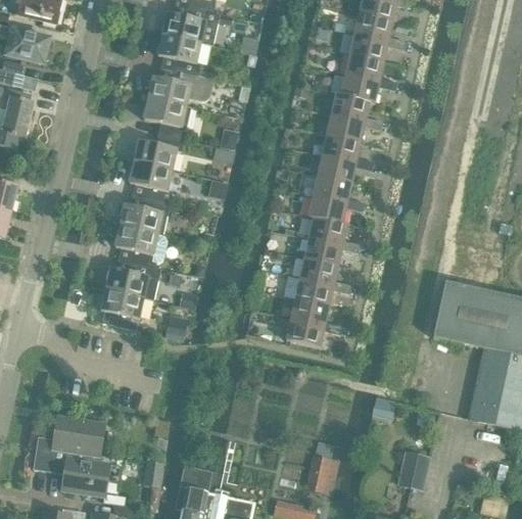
[(43,20),(58,25),(63,0),(21,0),(19,11),(43,16),(43,20)]
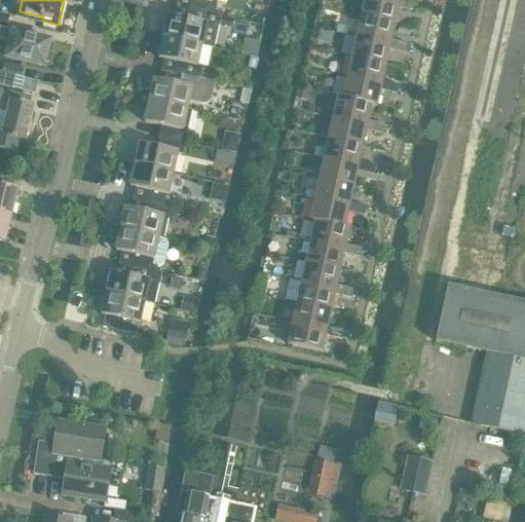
[(177,0),(177,3),(221,13),(222,13),(214,11),(217,0),(177,0)]
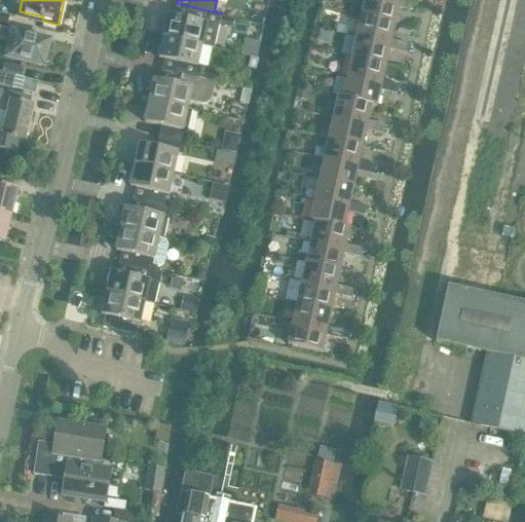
[(364,0),(362,12),(396,21),(399,5),(407,7),(409,0),(400,0),(364,0)]
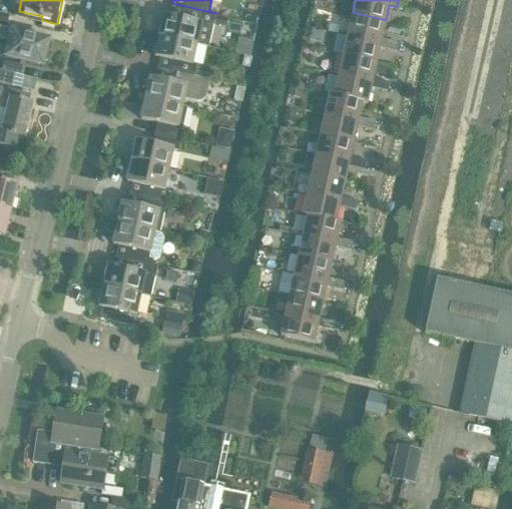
[(164,13),(159,33),(197,41),(209,44),(215,13),(172,3),(169,14),(164,13)]
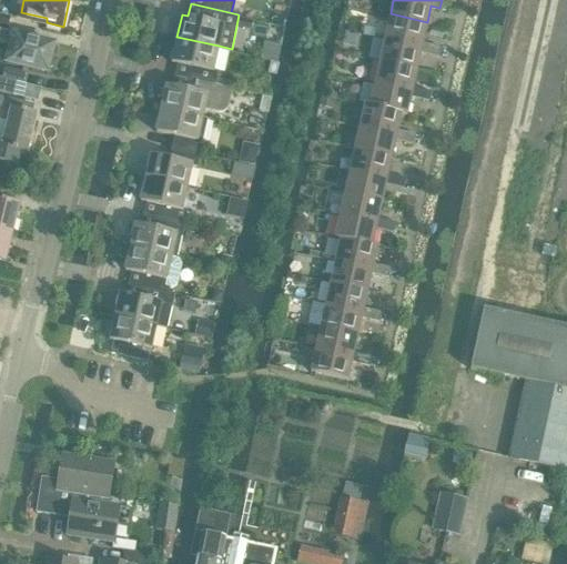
[(0,23),(8,26),(11,14),(0,12),(0,23)]
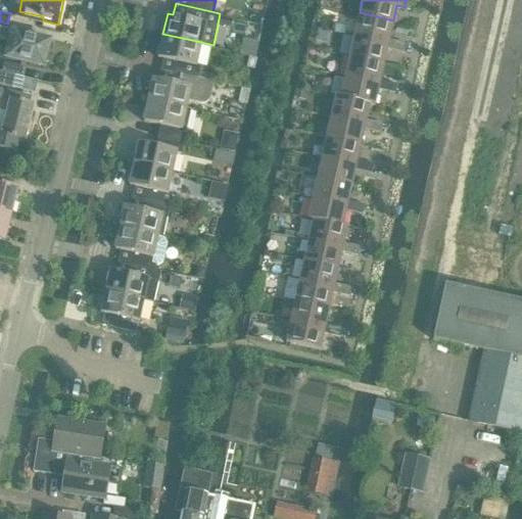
[(360,12),(354,33),(388,41),(389,37),(393,20),(360,12)]
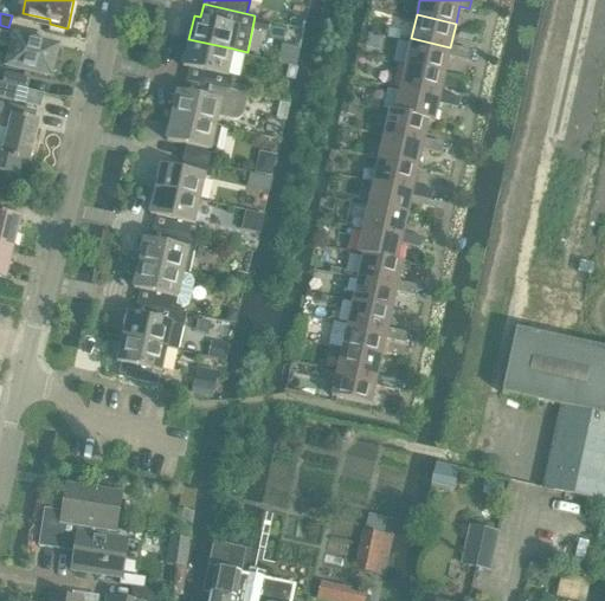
[(58,45),(17,34),(17,32),(0,27),(0,41),(12,45),(7,63),(51,73),(52,70),(57,68),(58,62),(56,57),(58,45)]
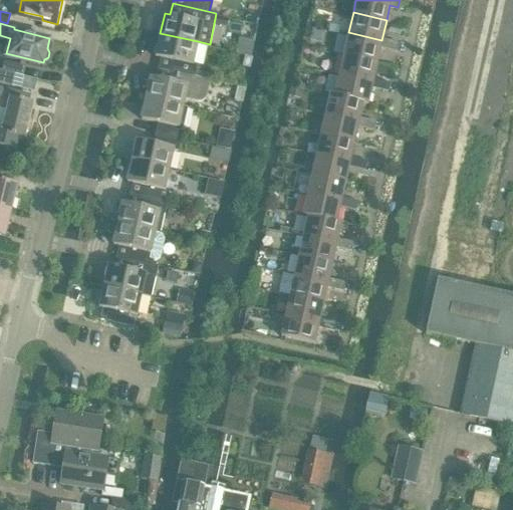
[(348,32),(344,52),(377,59),(380,45),(389,46),(391,38),(382,36),(381,40),(348,32)]
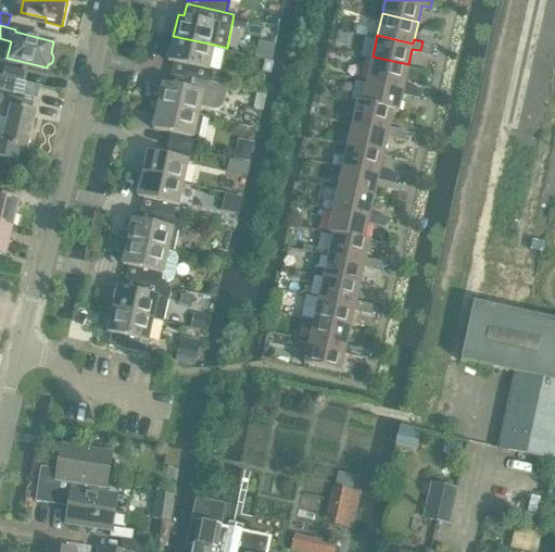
[(168,58),(174,59),(172,72),(211,80),(214,66),(210,65),(214,45),(173,36),(168,58)]
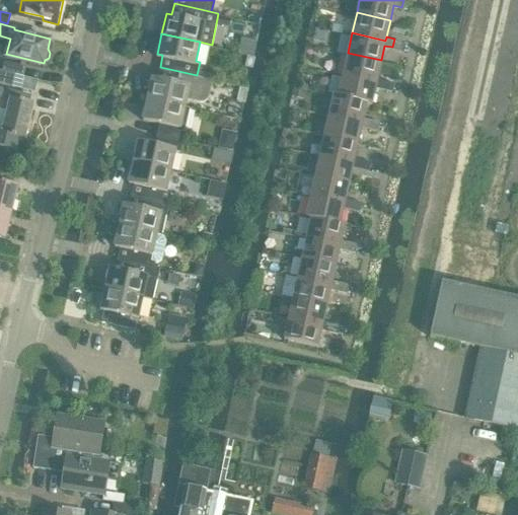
[(394,39),(392,47),(400,49),(402,41),(394,39)]
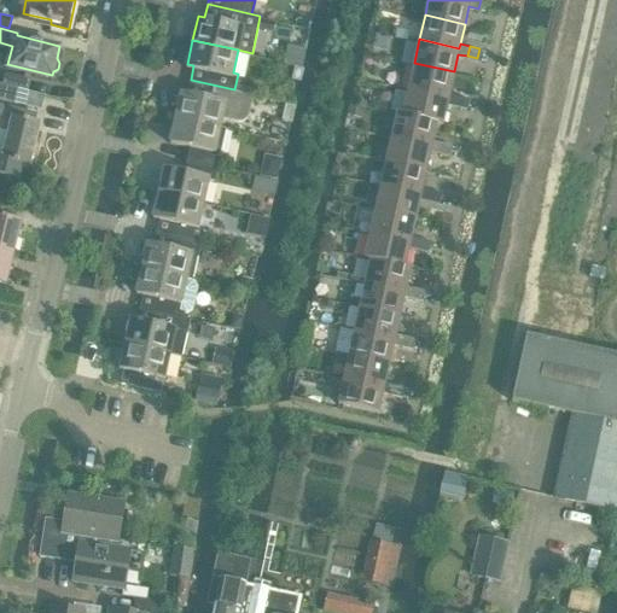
[(414,63),(408,87),(448,97),(449,92),(454,71),(414,63)]
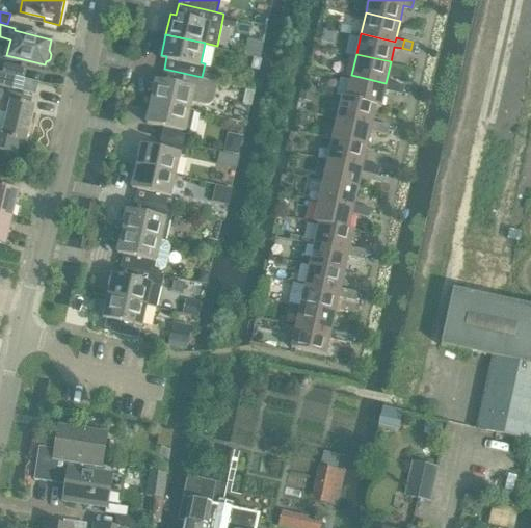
[(254,55),(251,67),(259,68),(261,56),(254,55)]
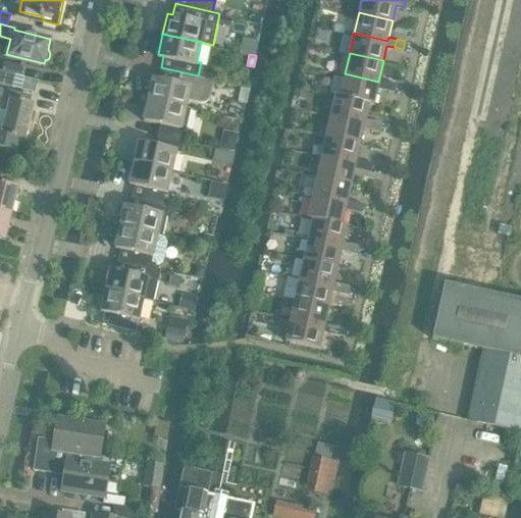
[(5,59),(3,68),(23,73),(25,64),(5,59)]
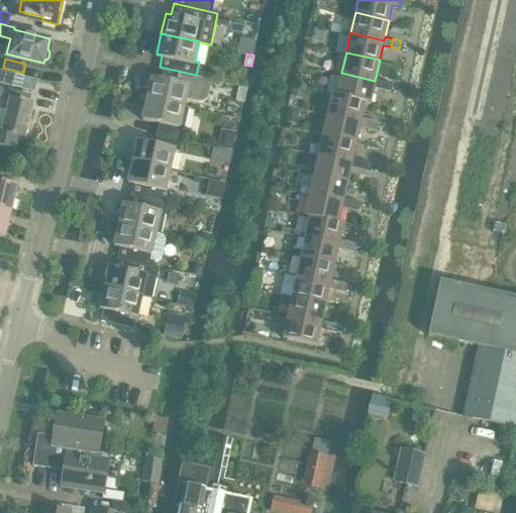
[(151,76),(146,97),(185,105),(187,96),(200,99),(202,99),(204,99),(205,98),(206,97),(207,96),(208,94),(209,92),(212,78),(196,75),(160,67),(157,77),(151,76)]
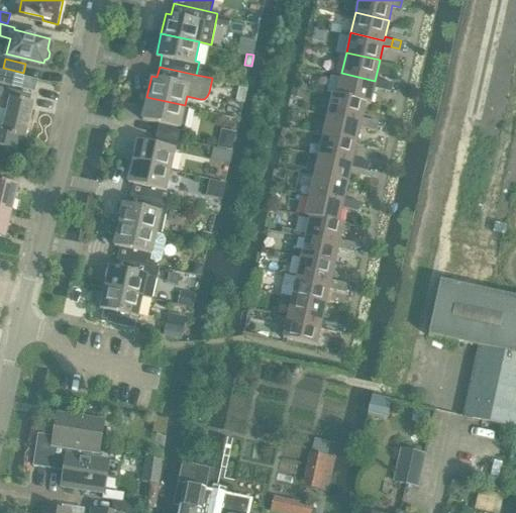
[(0,81),(12,84),(15,72),(0,68),(0,81)]
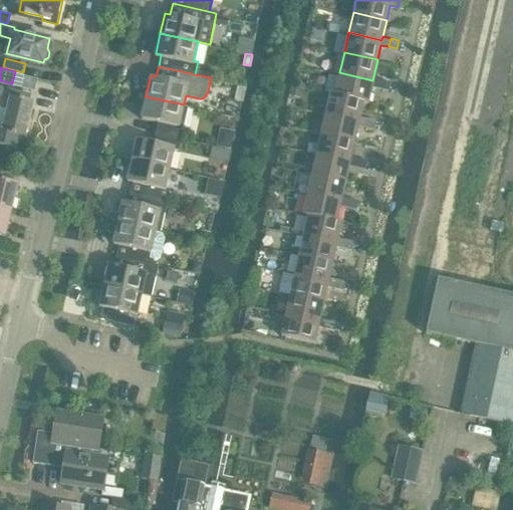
[(339,72),(335,92),(363,98),(363,99),(367,100),(371,84),(379,86),(381,77),(373,76),(372,80),(339,72)]
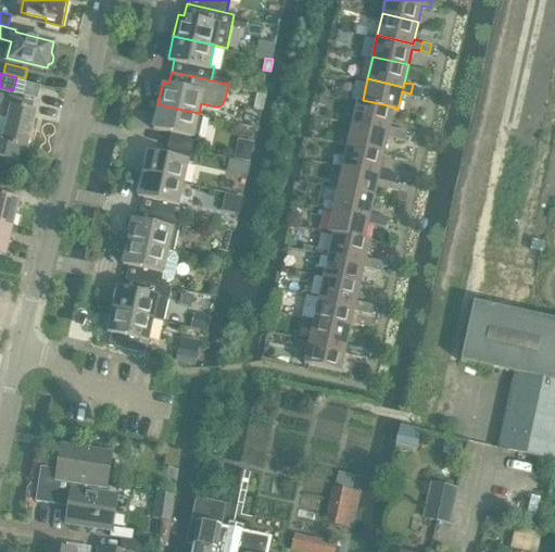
[(413,84),(411,93),(419,95),(421,86),(413,84)]
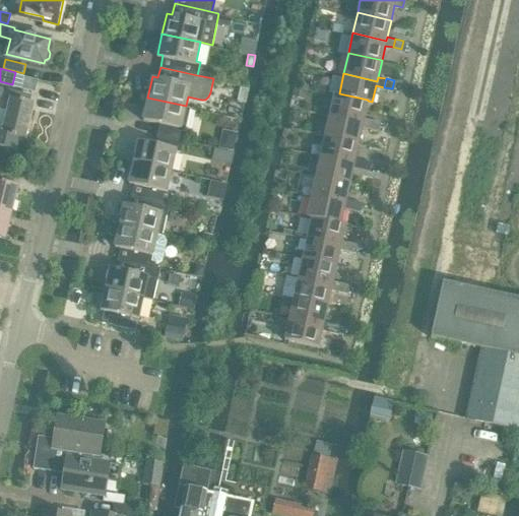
[(236,99),(246,101),(249,86),(240,84),(236,99)]
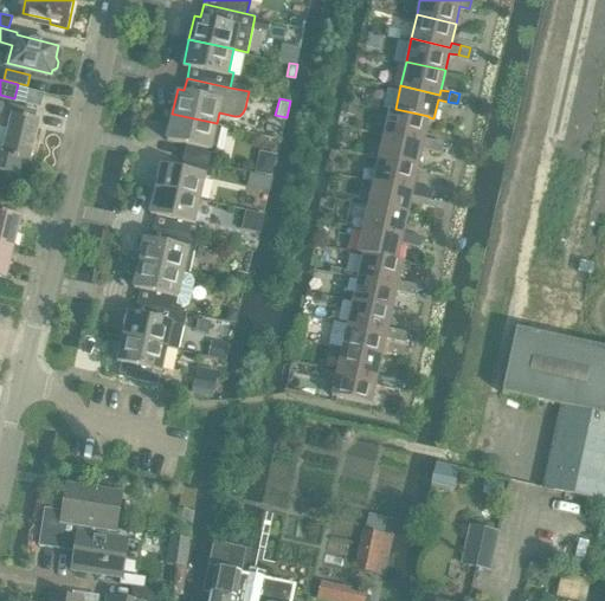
[(0,152),(0,168),(18,173),(21,159),(29,161),(29,160),(34,161),(40,137),(34,136),(39,120),(39,118),(34,117),(37,109),(17,104),(0,99),(0,124),(8,127),(2,153),(0,152)]
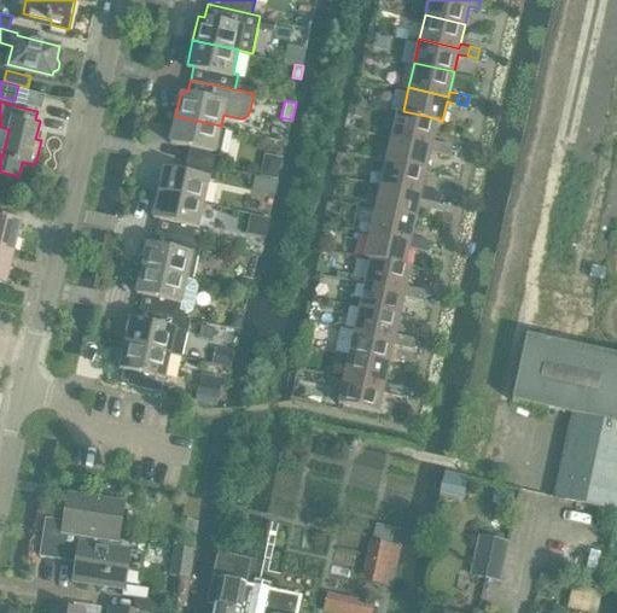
[(348,111),(351,111),(362,114),(365,106),(354,104),(350,103),(348,111)]
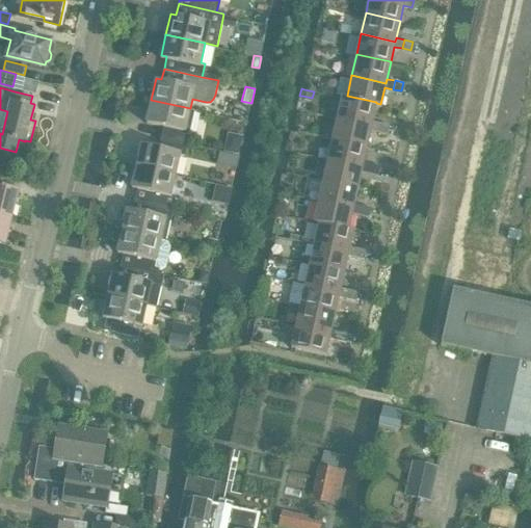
[(342,95),(338,115),(372,123),(372,120),(376,103),(376,102),(347,96),(342,95)]
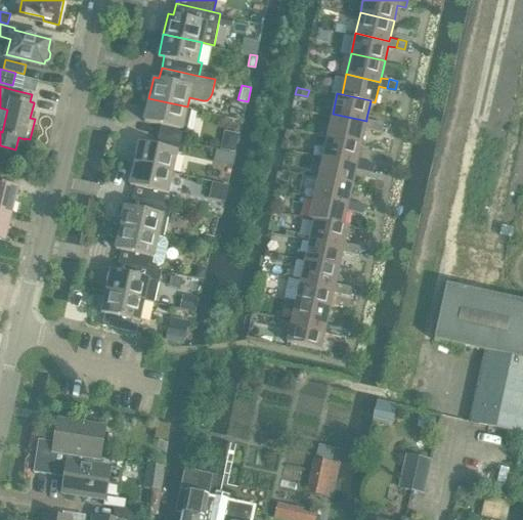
[(160,122),(158,134),(184,139),(191,107),(187,106),(148,98),(143,119),(160,122)]
